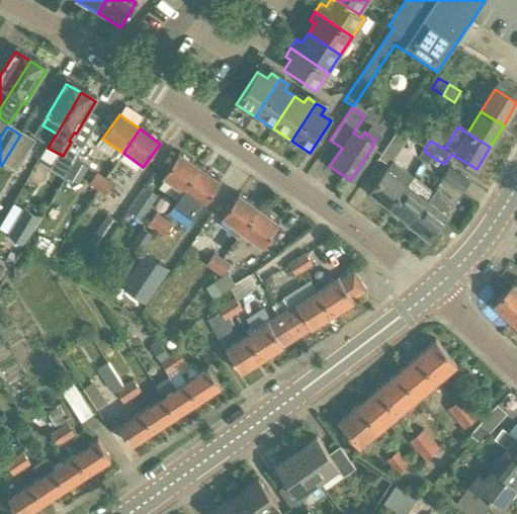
[(377,161),(379,163),(389,169),(408,140),(397,134),(377,161)]
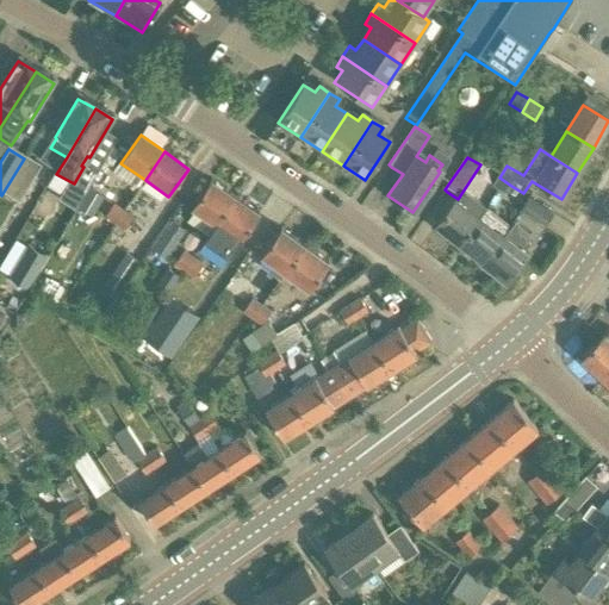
[(24,158),(1,195),(18,205),(41,168),(24,158)]
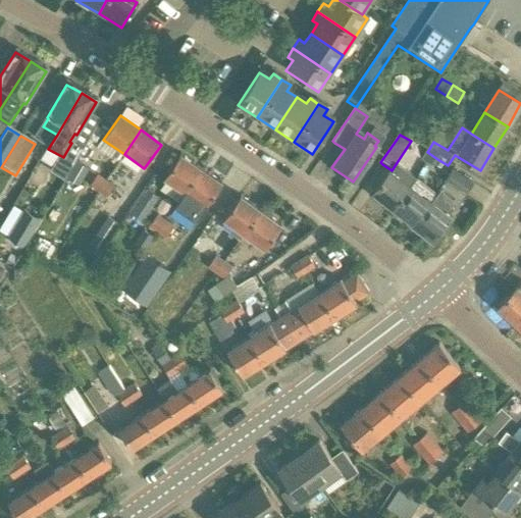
[(437,159),(427,152),(421,162),(431,169),(437,159)]
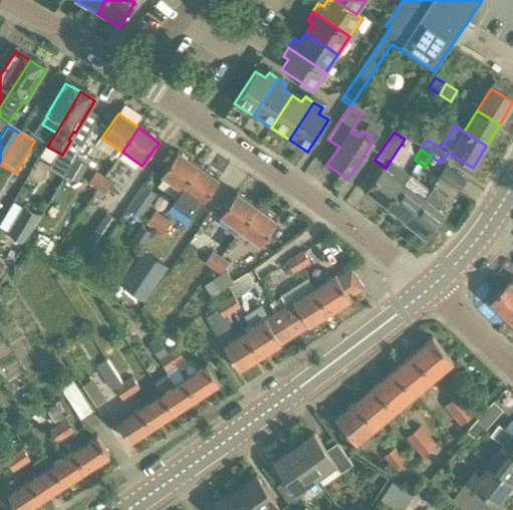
[(182,192),(198,169),(178,155),(162,178),(182,192)]
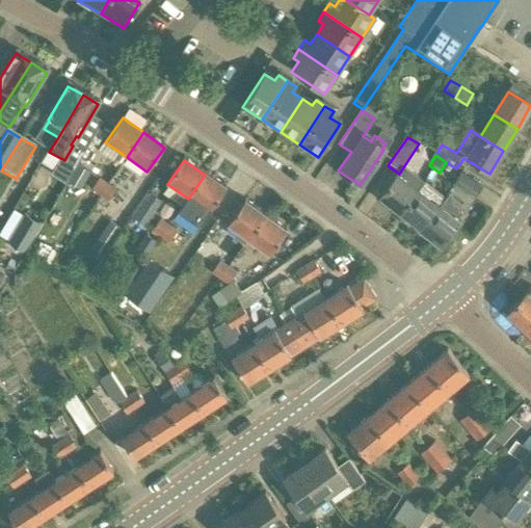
[(89,175),(82,170),(77,167),(67,184),(79,191),(89,175)]
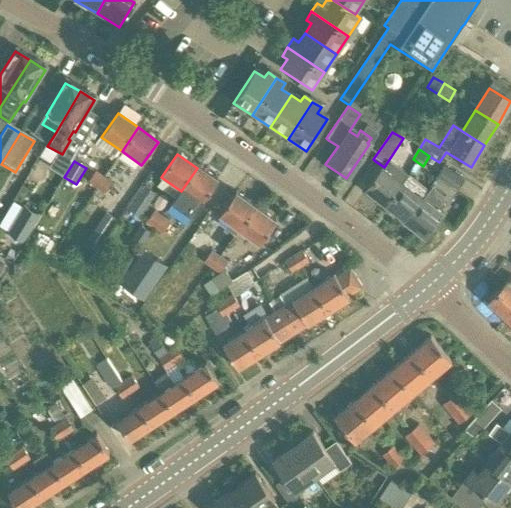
[(197,168),(181,191),(201,205),(217,182),(197,168)]
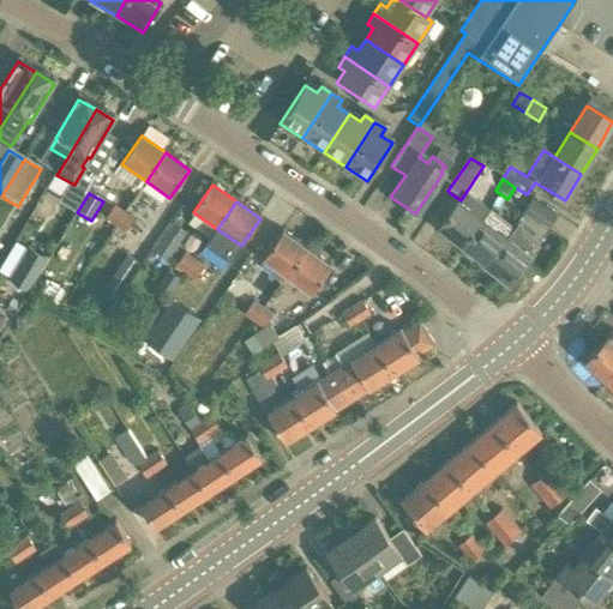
[(475,210),(473,213),(472,216),(456,204),(437,229),(462,247),(481,223),(480,222),(485,217),(475,210)]
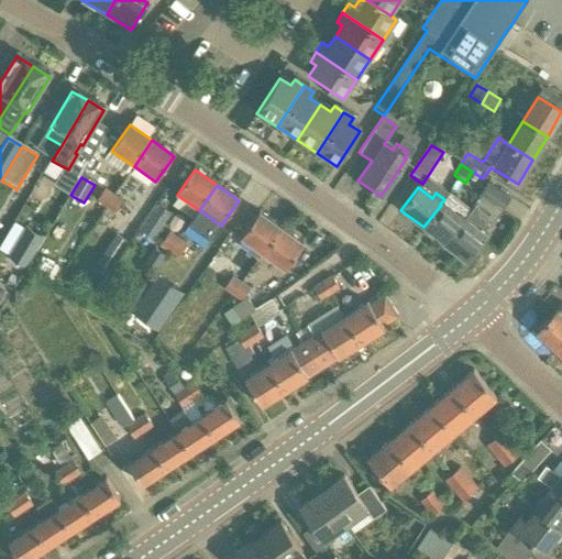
[(480,198),(502,212),(508,201),(487,187),(480,198)]
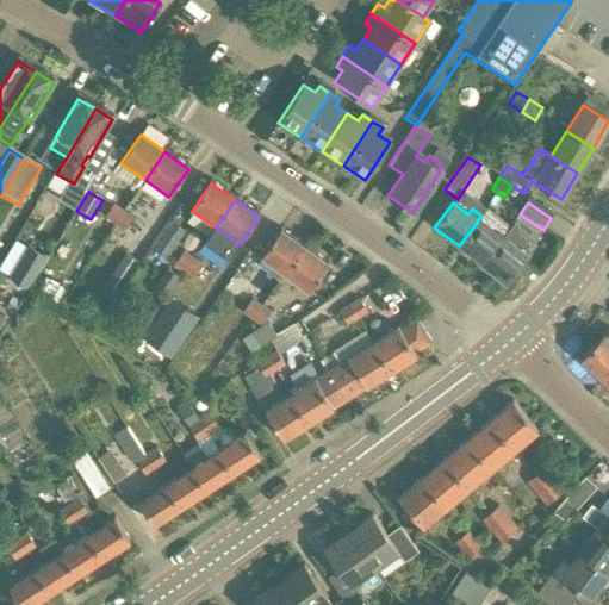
[(113,228),(122,213),(112,207),(104,220),(113,228)]
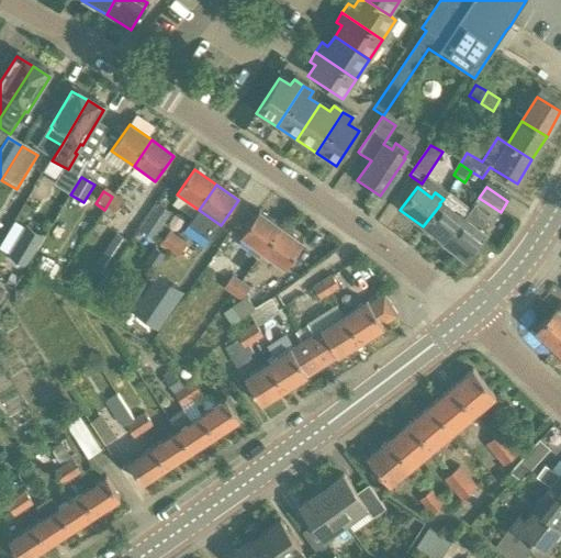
[(112,197),(104,210),(113,215),(122,203),(112,197)]
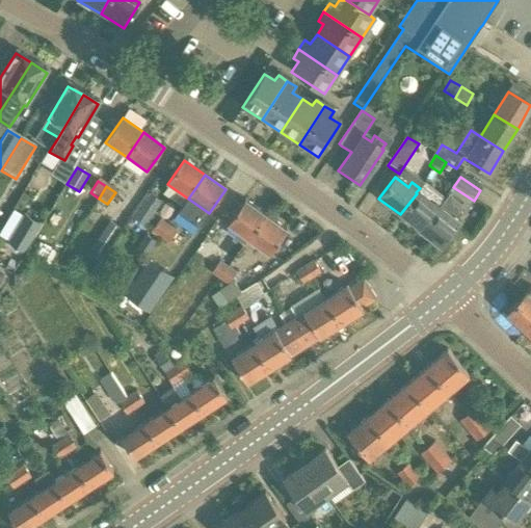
[(417,193),(400,214),(420,230),(419,231),(419,232),(436,209),(417,193)]
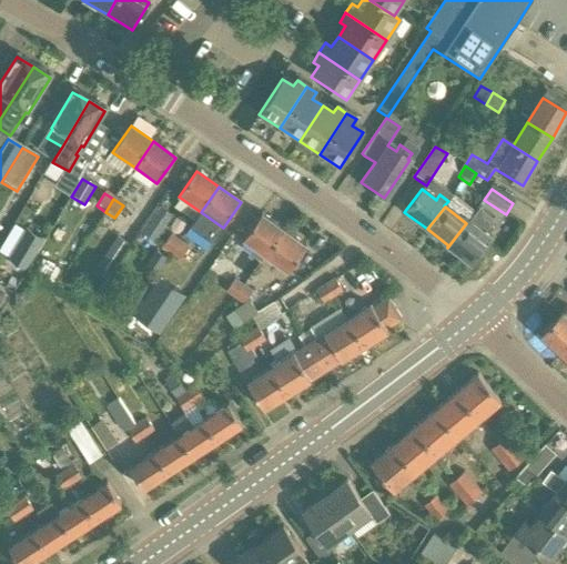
[(171,218),(169,217),(159,209),(141,235),(153,244),(171,218)]
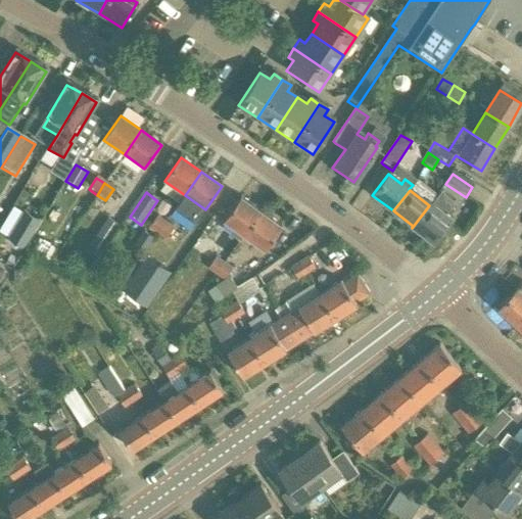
[(431,204),(429,205),(412,228),(433,244),(452,220),(447,217),(453,210),(452,204),(439,194),(431,204)]
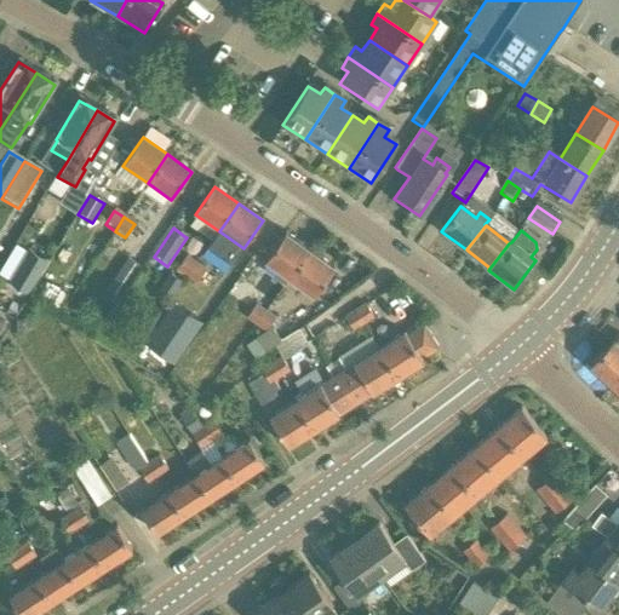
[(284,288),(309,252),(284,234),(263,264),(279,274),(274,281),(284,288)]
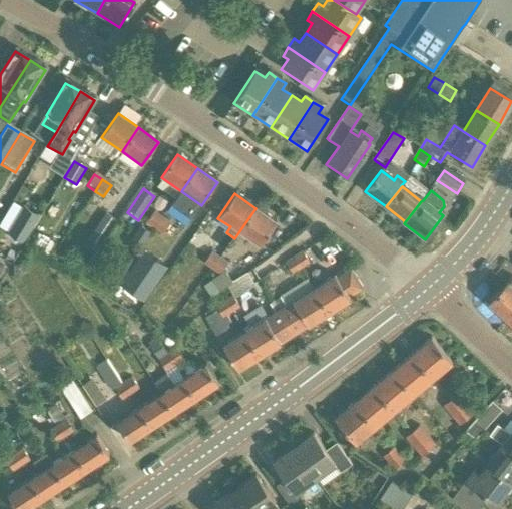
[(21,244),(37,216),(23,208),(7,236),(21,244)]
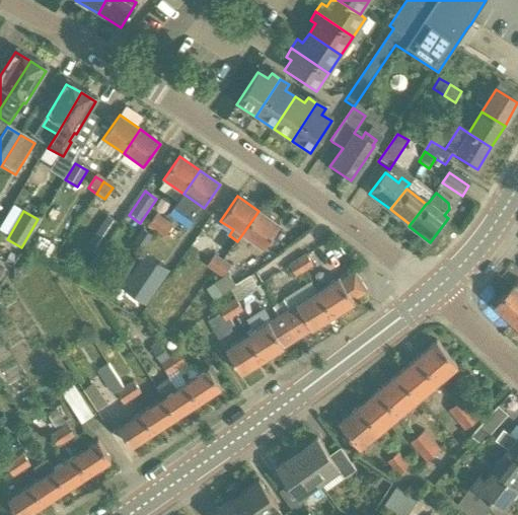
[(259,211),(237,241),(246,248),(251,242),(262,249),(279,225),(259,211)]
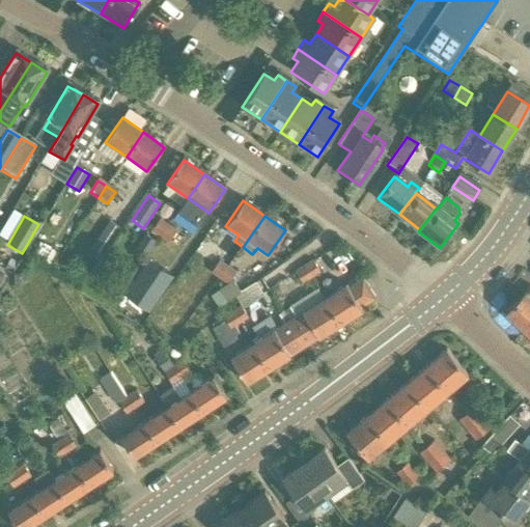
[(159,239),(167,226),(159,221),(150,233),(159,239)]
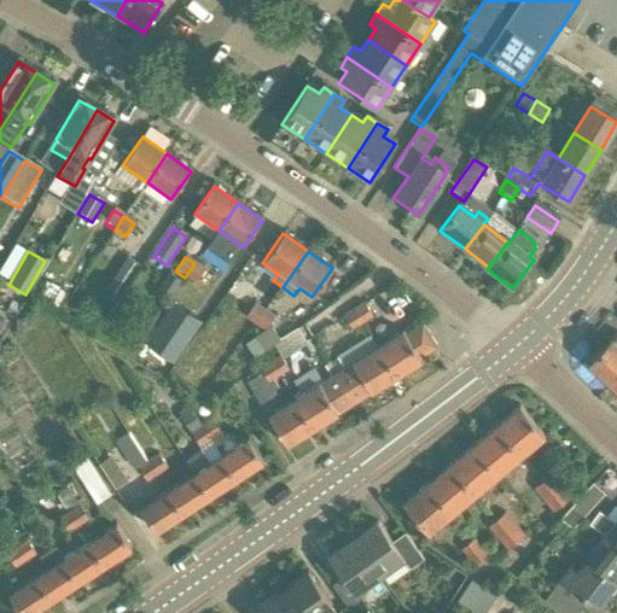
[(115,298),(137,268),(123,258),(103,290),(115,298)]
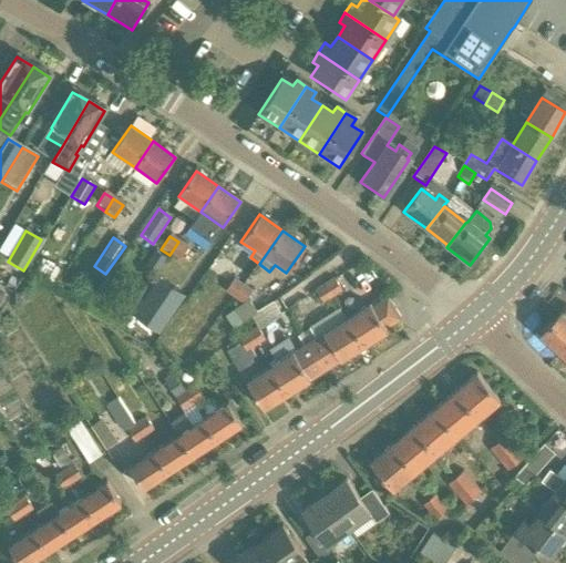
[(178,242),(170,255),(178,262),(187,248),(178,242)]
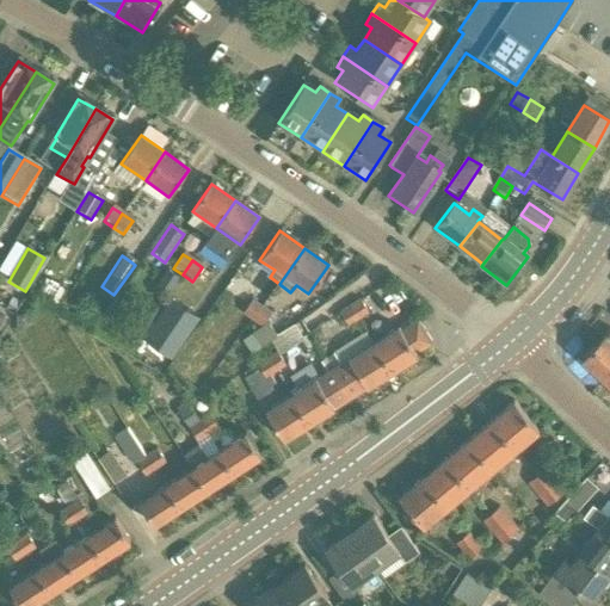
[(178,280),(166,272),(155,289),(167,296),(178,280)]
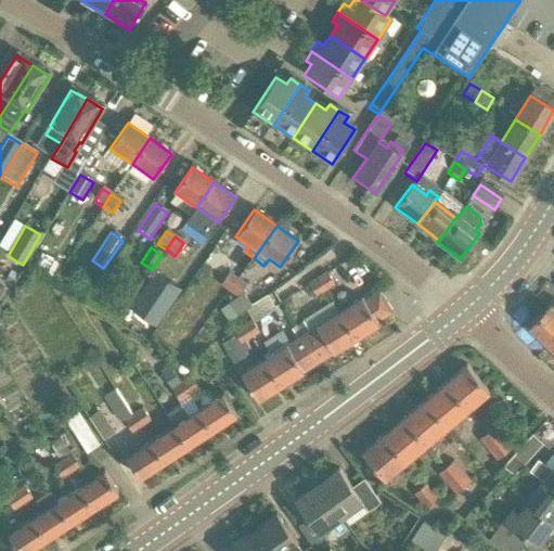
[(60,267),(40,256),(33,270),(52,282),(60,267)]
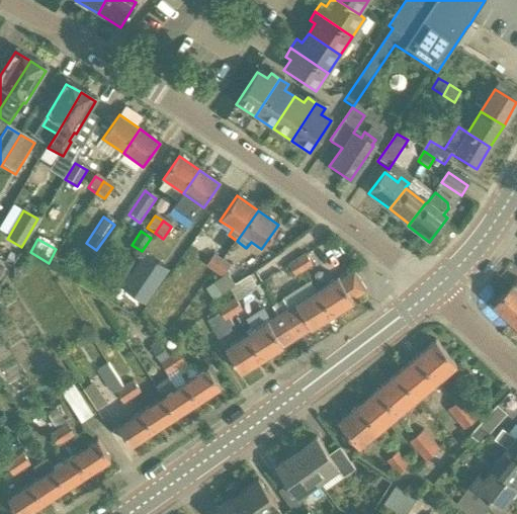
[(144,256),(120,289),(144,306),(167,272),(144,256)]
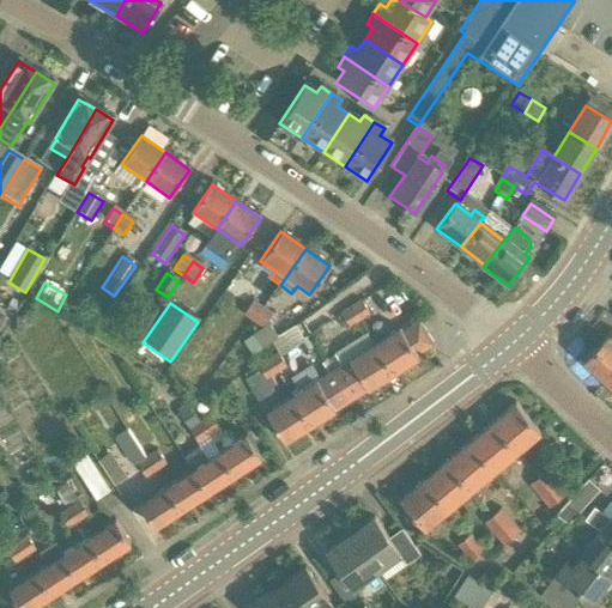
[(253,323),(262,310),(253,303),(243,317),(253,323)]
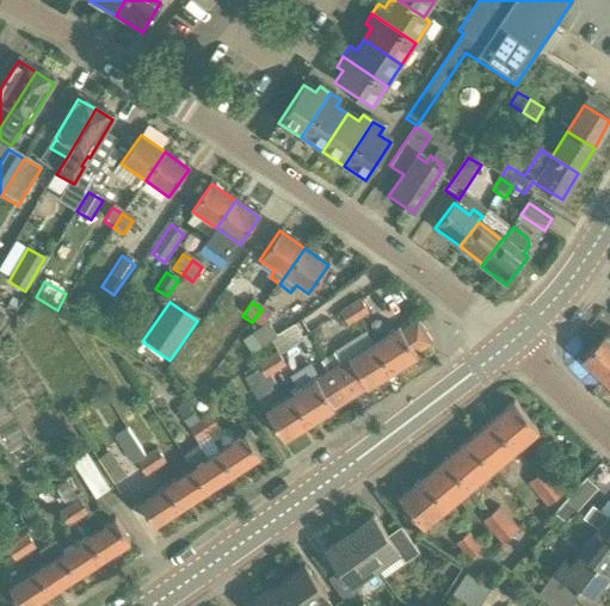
[(351,309),(359,322),(370,316),(362,303),(351,309)]
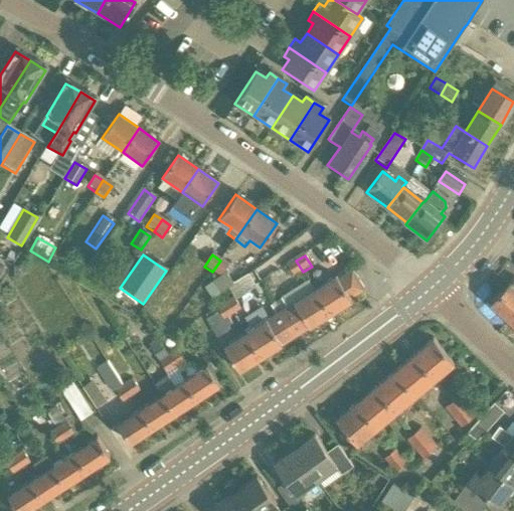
[(228,266),(220,261),(212,272),(220,278),(228,266)]
